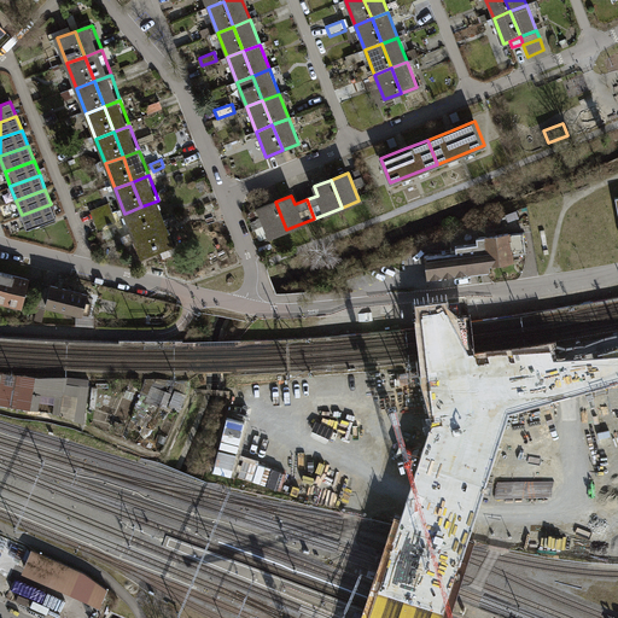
[(158,200),(141,207),(151,232),(168,226),(158,200)]
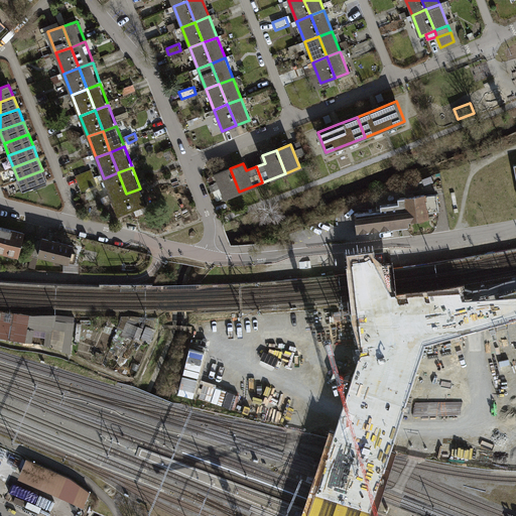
[(225,198),(239,191),(230,168),(216,174),(219,181),(225,198)]
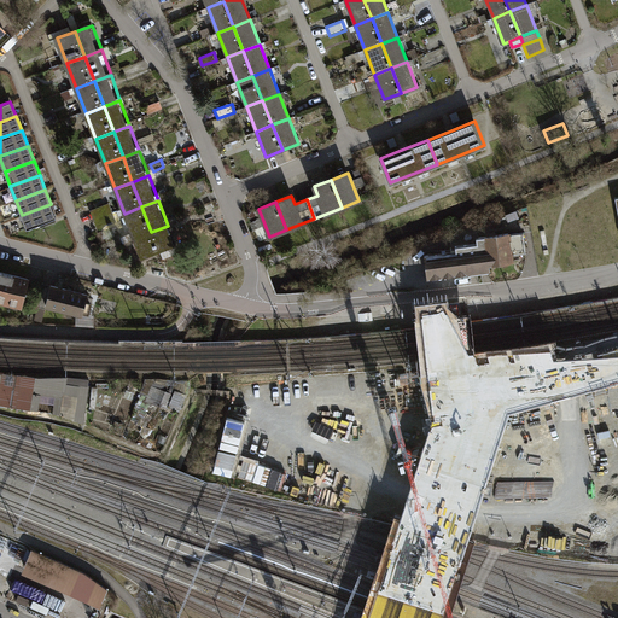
[(51,204),(22,215),(28,229),(57,219),(51,204)]
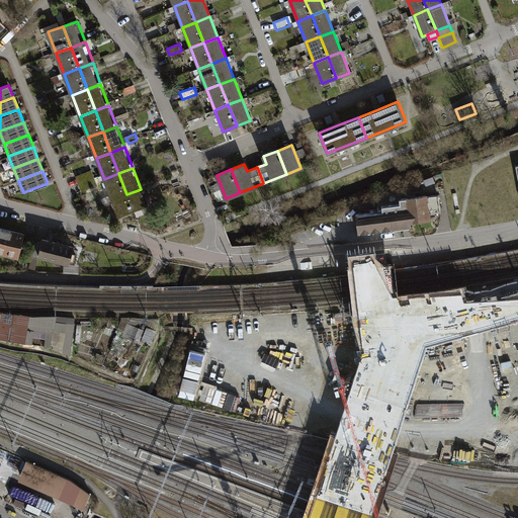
[(93,172),(78,178),(81,186),(96,180),(93,172)]
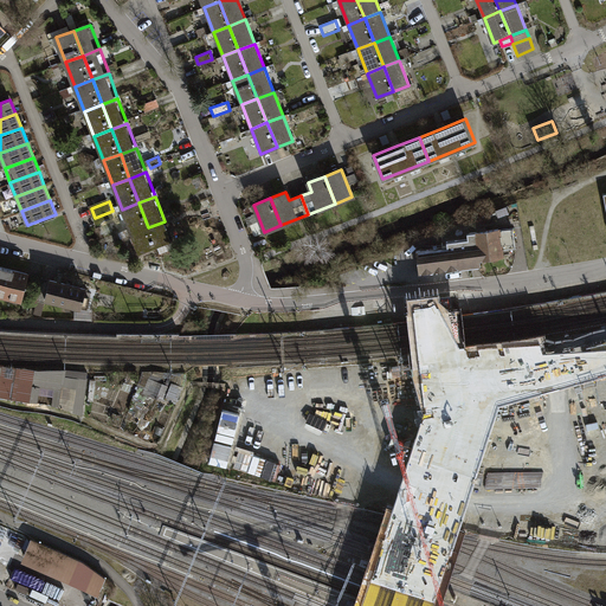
[(122,210),(131,234),(148,227),(139,202),(122,210)]
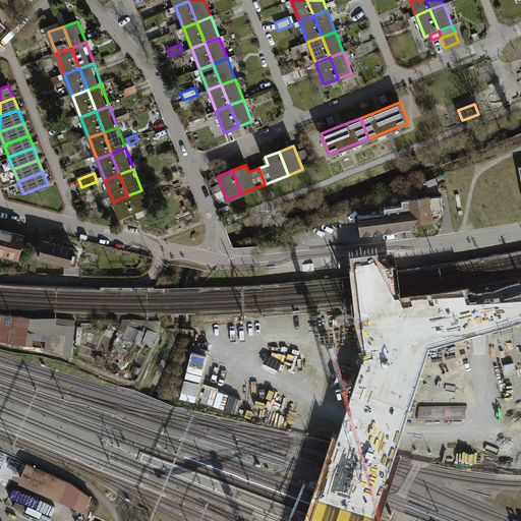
[(100,189),(97,181),(81,187),(84,195),(100,189)]
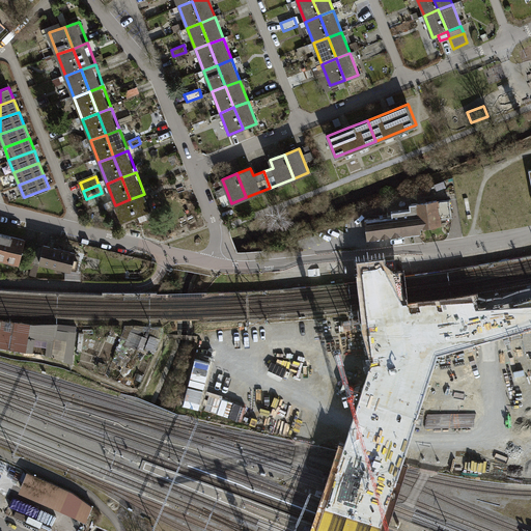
[(231,203),(225,187),(217,191),(223,206),(231,203)]
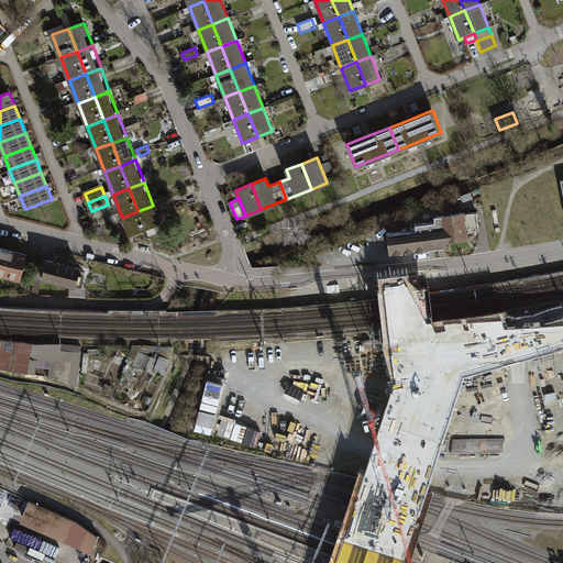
[(153,206),(138,211),(146,234),(162,229),(153,206)]
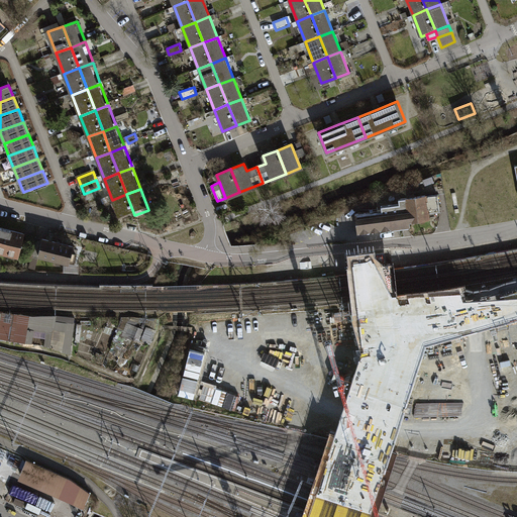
[(112,200),(120,221),(134,215),(126,194),(112,200)]
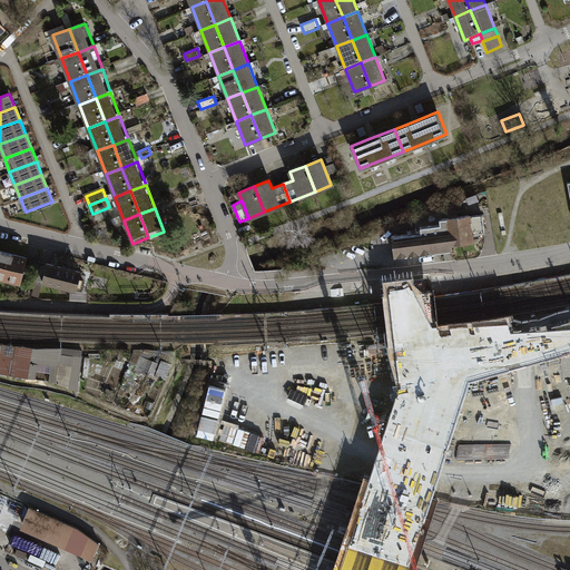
[(392,236),(394,256),(451,248),(451,244),(461,243),(463,244),(467,244),(469,241),(472,241),(472,235),(485,233),(482,215),(470,216),(440,219),(440,225),(420,227),(421,233),(392,236)]
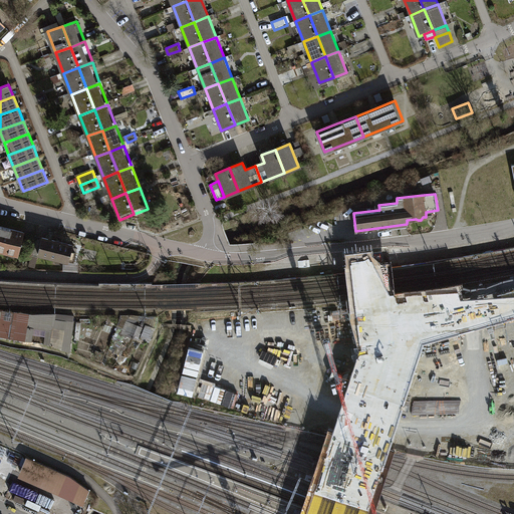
[(23,233),(1,227),(0,230),(0,249),(18,254),(23,233)]
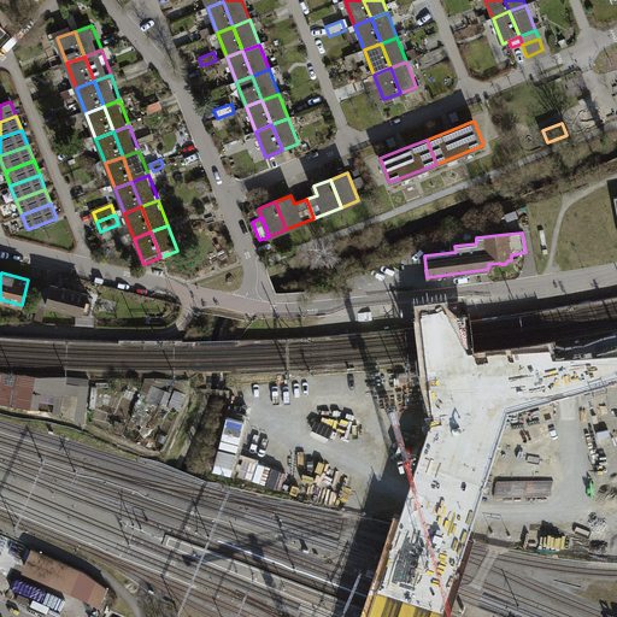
[(51,286),(42,283),(37,305),(46,307),(47,304),(46,304),(51,286)]
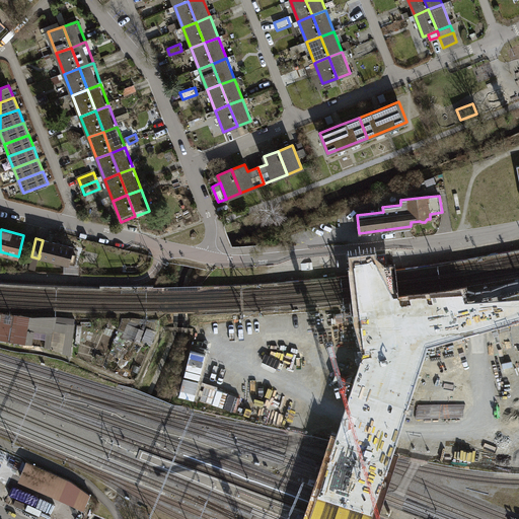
[(43,240),(39,255),(40,255),(65,263),(69,264),(69,263),(74,264),(76,254),(72,253),(73,247),(43,239),(43,240)]
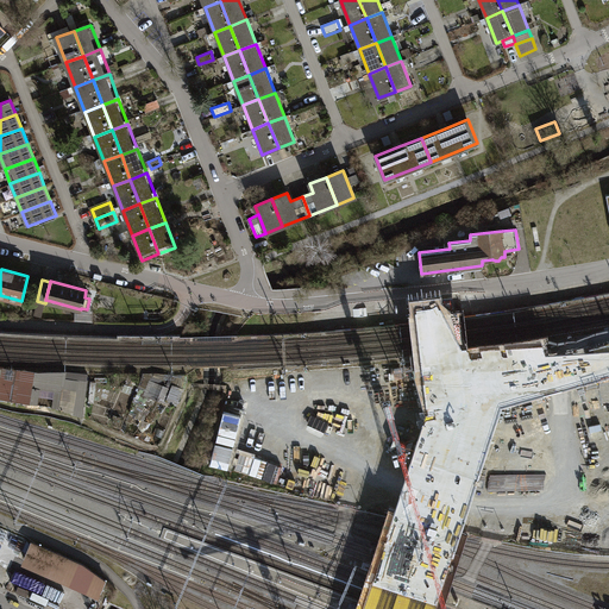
[(81,309),(76,308),(75,320),(88,322),(88,319),(92,320),(94,312),(87,309),(81,308),(81,309)]
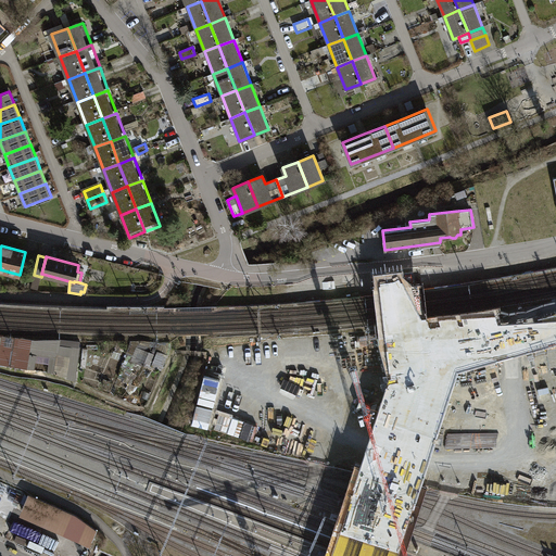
[(0,365),(26,369),(32,340),(1,337),(0,342),(0,365)]
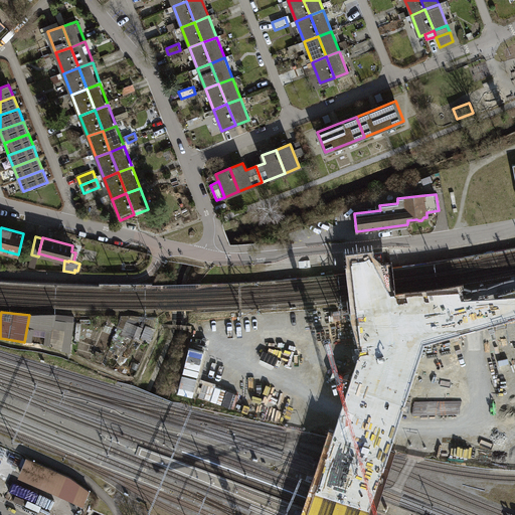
[(52,315),(33,313),(27,340),(48,344),(52,315)]
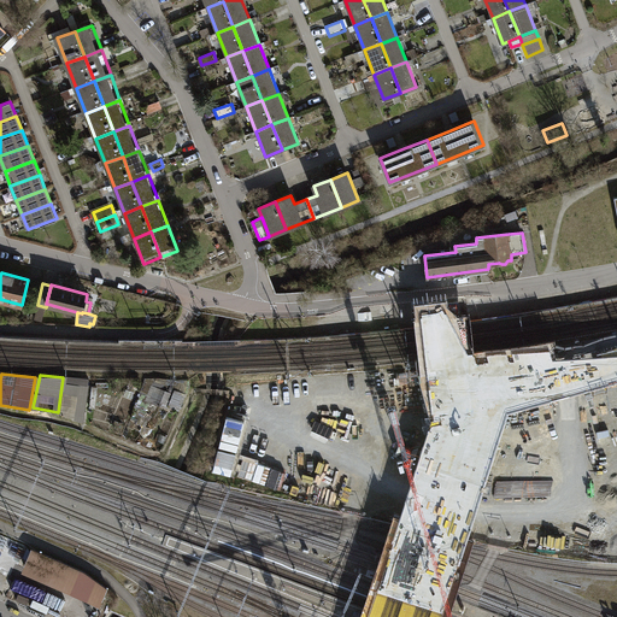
[(88,380),(66,377),(63,415),(84,421),(88,380)]
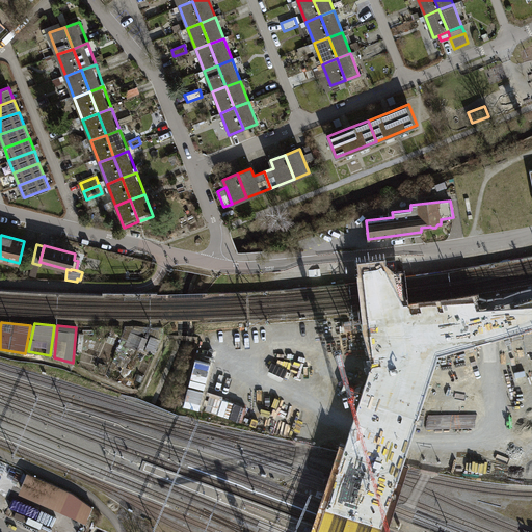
[(148,339),(131,333),(125,345),(143,351),(148,339)]
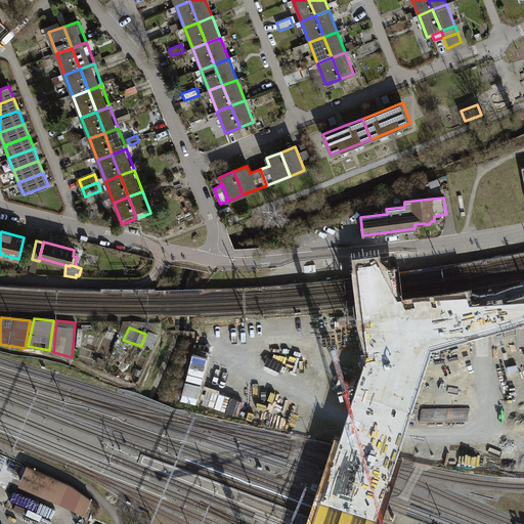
[(242,362),(248,339),(213,330),(212,337),(198,334),(180,399),(217,408),(228,366),(237,368),(239,362),(242,362)]
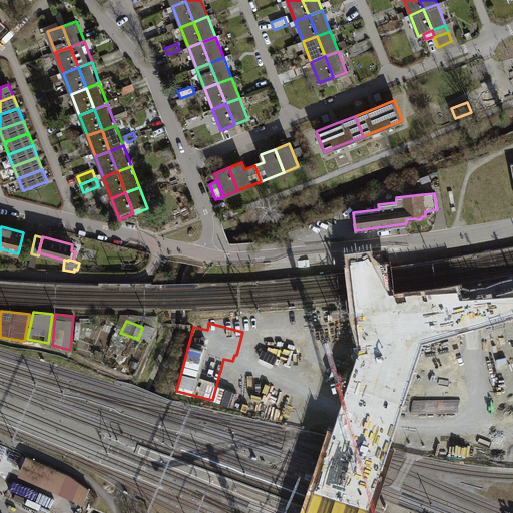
[(154,328),(145,324),(140,339),(149,342),(154,328)]
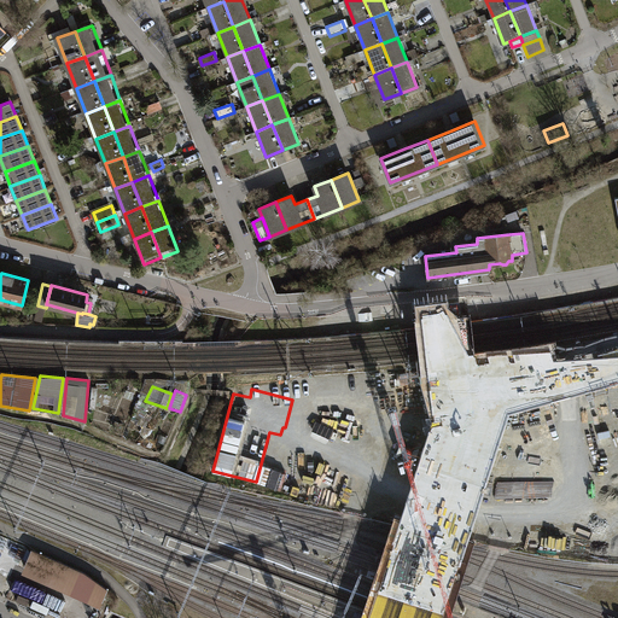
[(24,547),(0,535),(0,572),(1,570),(12,575),(24,547)]
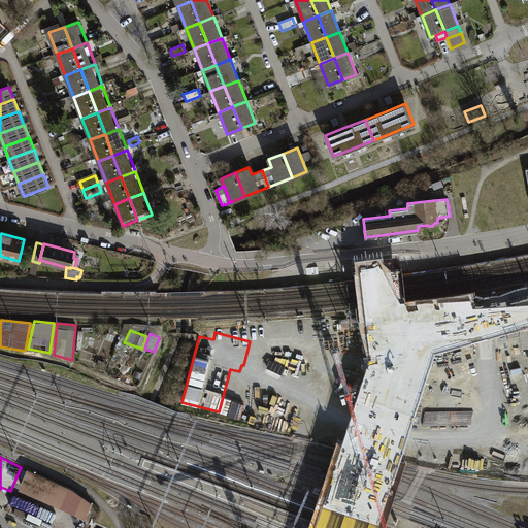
[(88,513),(92,503),(71,489),(27,469),(21,484),(88,513)]
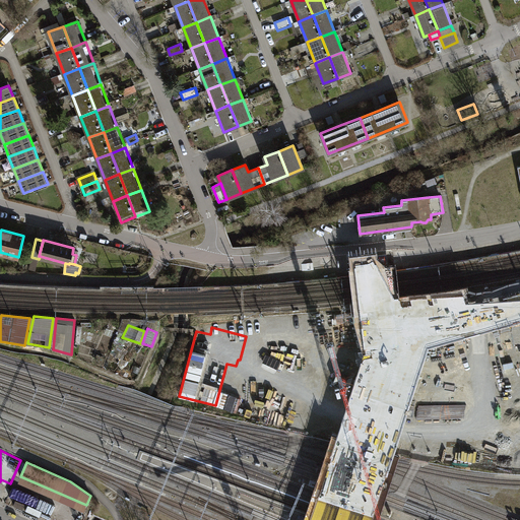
[(86,505),(20,476),(18,481),(84,511),(86,505)]
